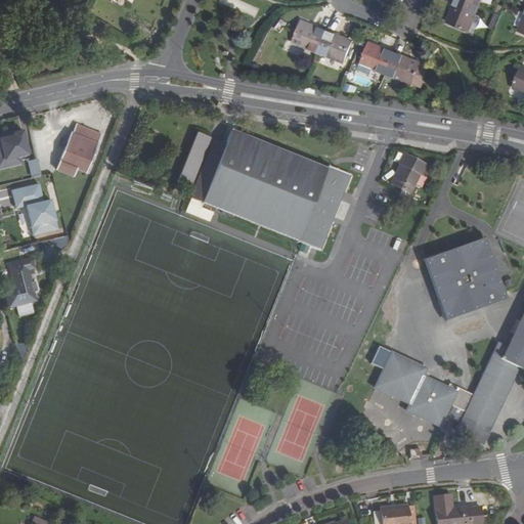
[(465,0),(455,0),(447,23),(470,32),(470,30),(476,15),(480,6),(465,0)]
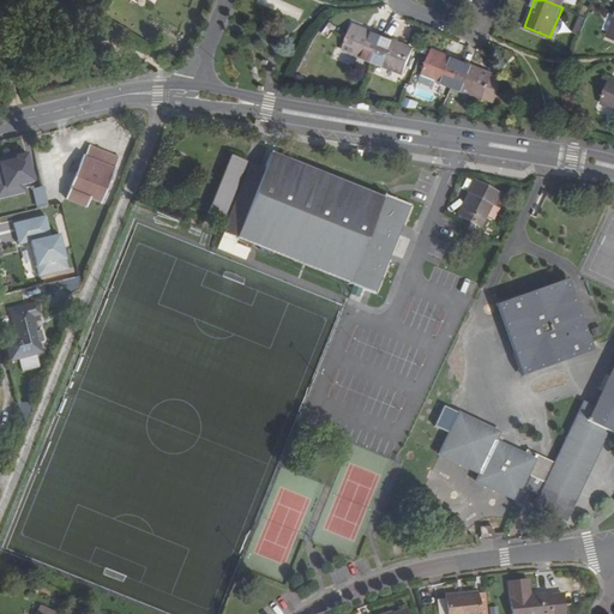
[(596,0),(595,0),(591,10),(599,12),(602,2),(596,0)]
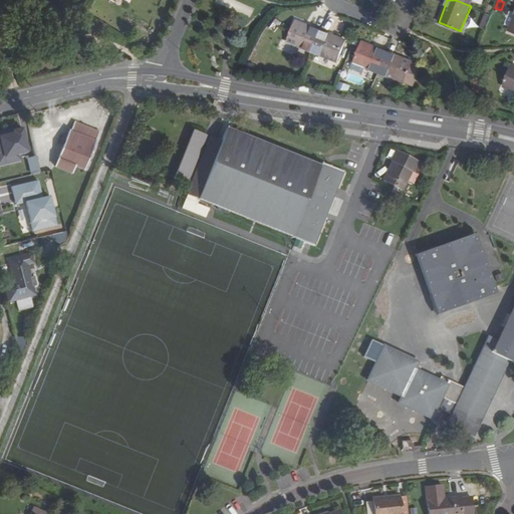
[(486,12),(480,27),(486,30),(492,14),(486,12)]
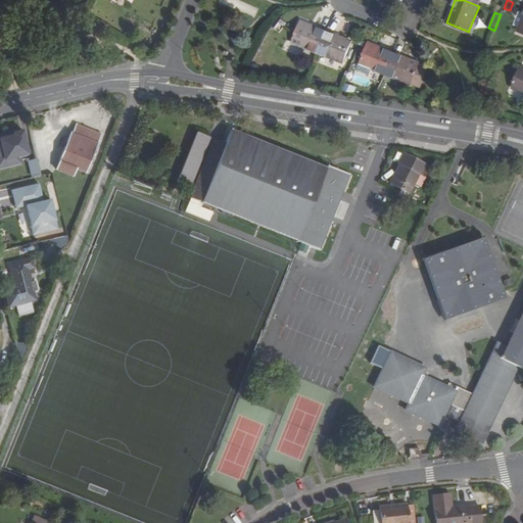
[(480,16),(475,15),(469,30),(474,32),(480,16)]
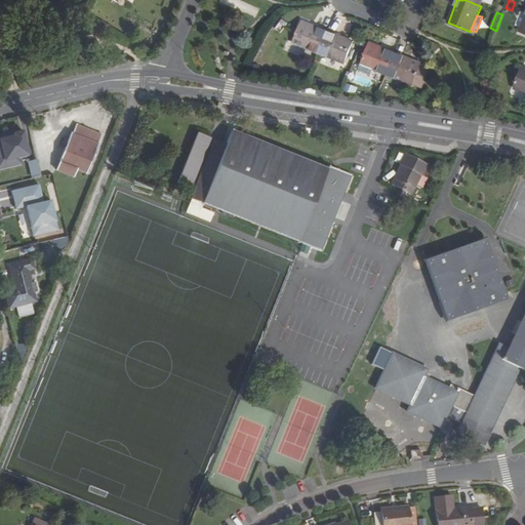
[(282,19),(275,28),(281,33),(288,24),(282,19)]
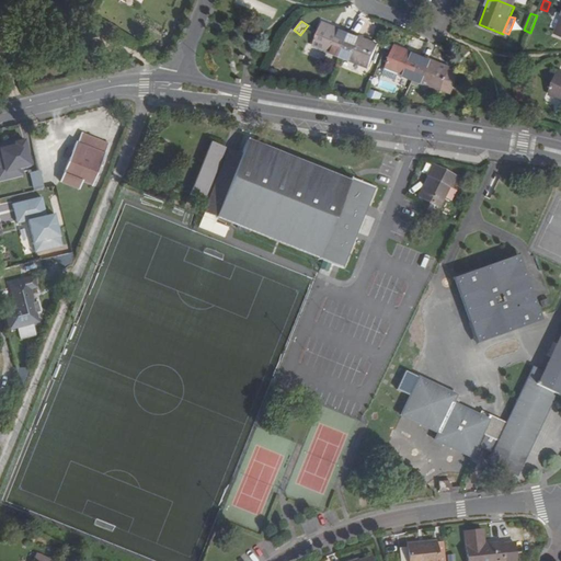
[(313,46),(341,56),(351,33),(341,29),(340,33),(333,31),(334,26),(323,22),(313,46)]
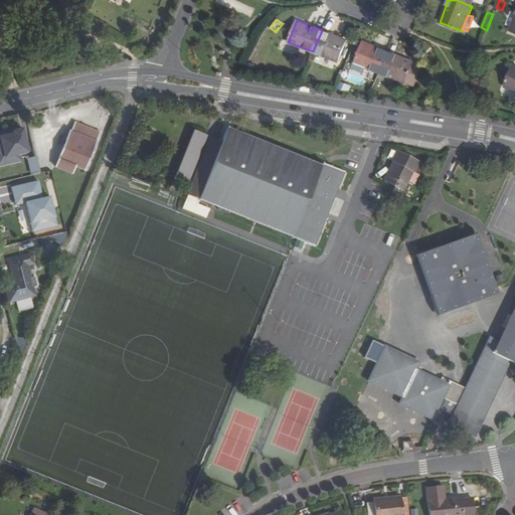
[(437,32),(428,29),(426,34),(435,37),(437,32)]
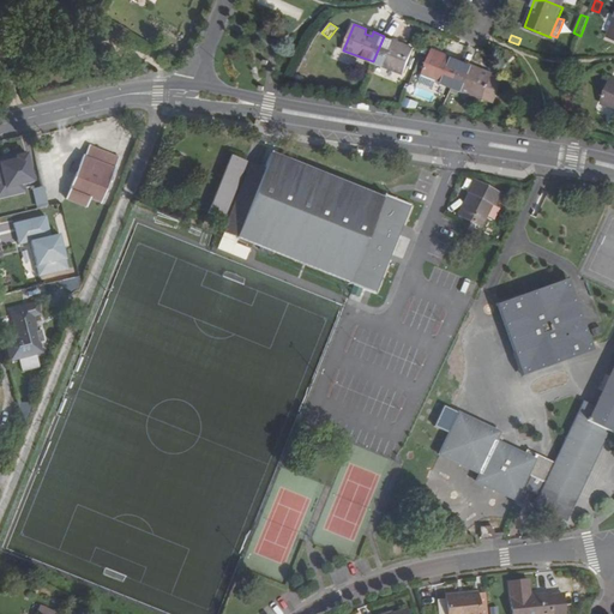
[(373,61),(403,73),(413,48),(401,43),(398,48),(392,44),(393,40),(384,36),(373,61)]
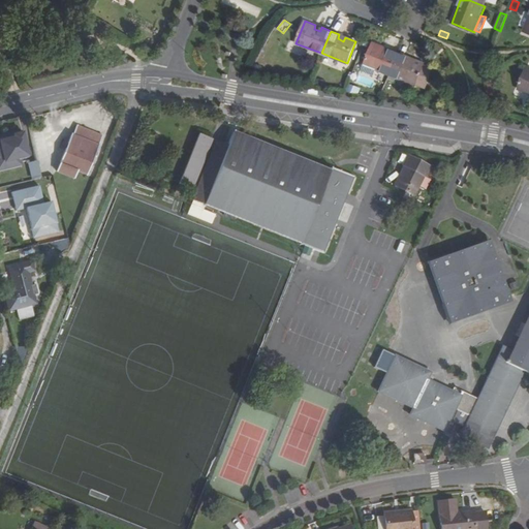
[(389,75),(399,53),(390,50),(387,54),(382,51),(383,47),(373,42),(364,65),(376,70),(389,75)]
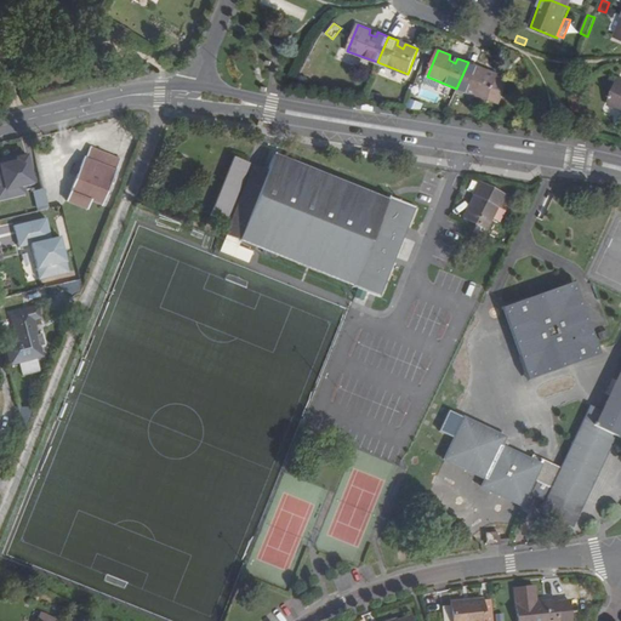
[(488,100),(500,104),(510,80),(497,75),(497,74),(468,62),(456,89),(488,101),(488,100)]
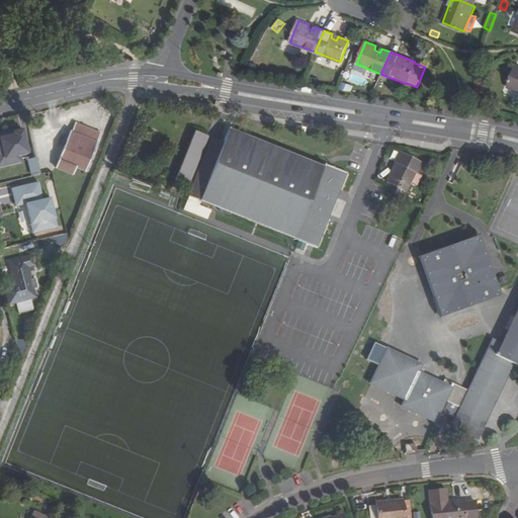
[(368,69),(356,64),(354,70),(366,74),(368,69)]
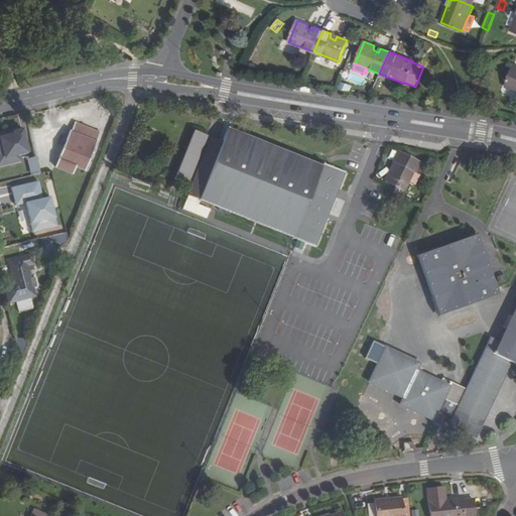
[(506,87),(515,91),(515,66),(514,66),(506,87)]
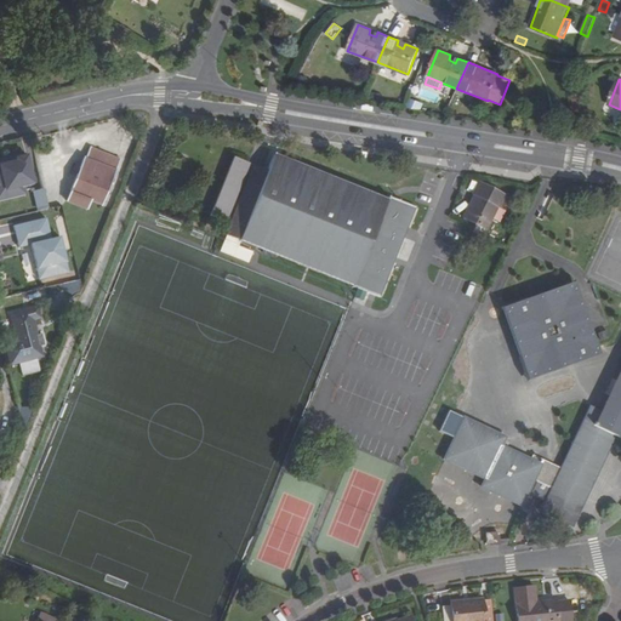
[(421,103),(412,100),(410,106),(419,109),(421,103)]
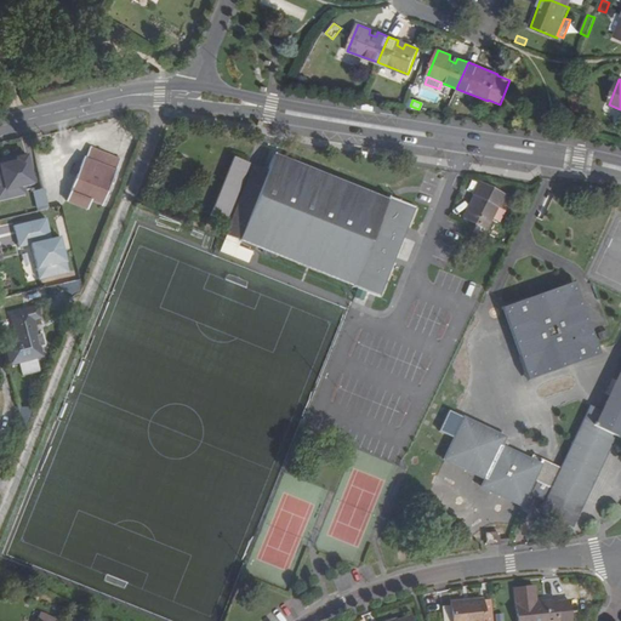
[(87,208),(89,203),(102,208),(119,161),(91,151),(87,161),(85,161),(70,199),(87,208)]
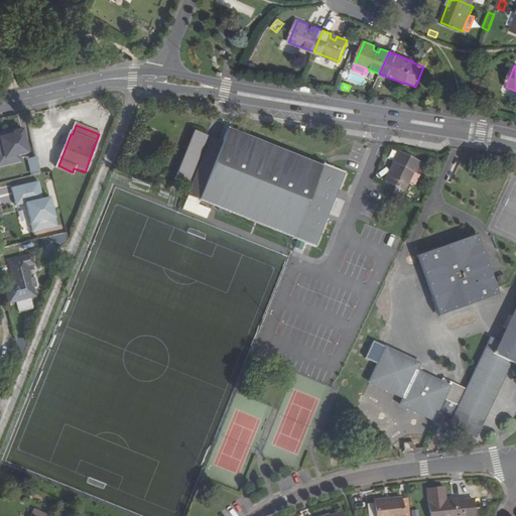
[(228,127),(225,134),(201,194),(295,231),(293,238),(313,246),(333,199),(329,197),(333,188),(337,189),(344,171),(324,162),(323,165),(228,127)]
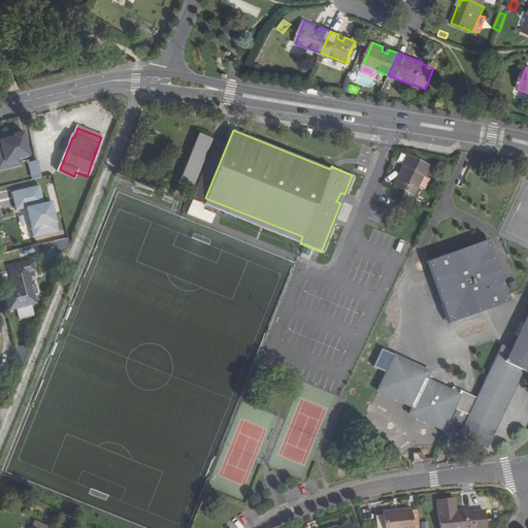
[(0,135),(0,139),(13,137),(12,134),(22,132),(22,131),(0,135)]
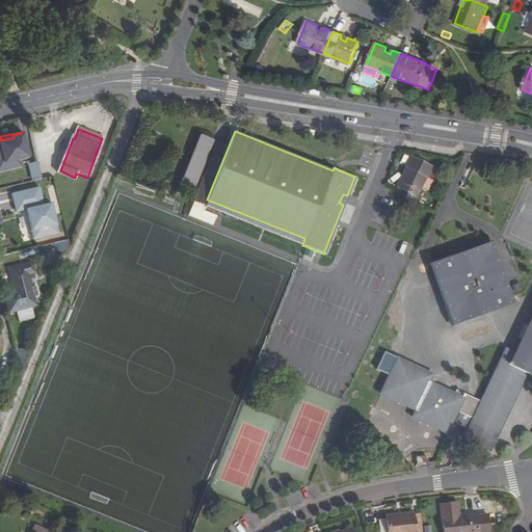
[(0,163),(11,160),(11,162),(28,159),(22,133),(12,135),(14,138),(0,140),(0,163)]
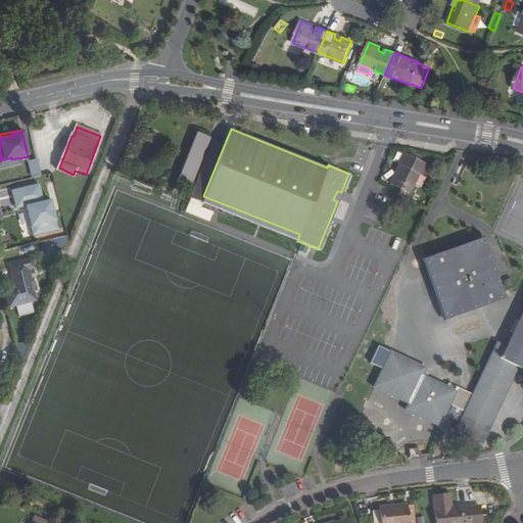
[(398,164),(400,165),(395,177),(393,176),(390,184),(410,193),(419,174),(420,175),(425,164),(402,153),(397,163),(398,164)]
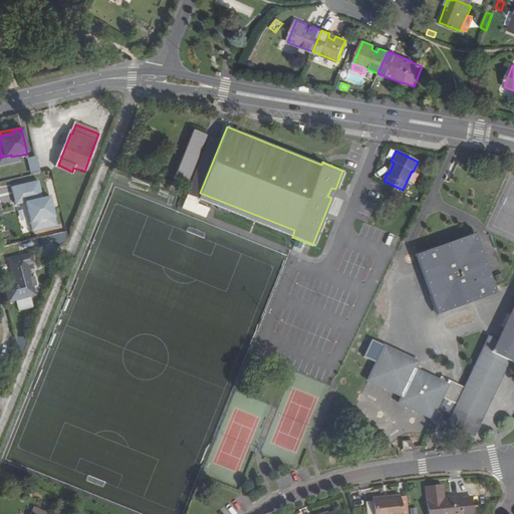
[(11,155),(0,158),(0,165),(28,159),(27,154),(11,157),(11,155)]
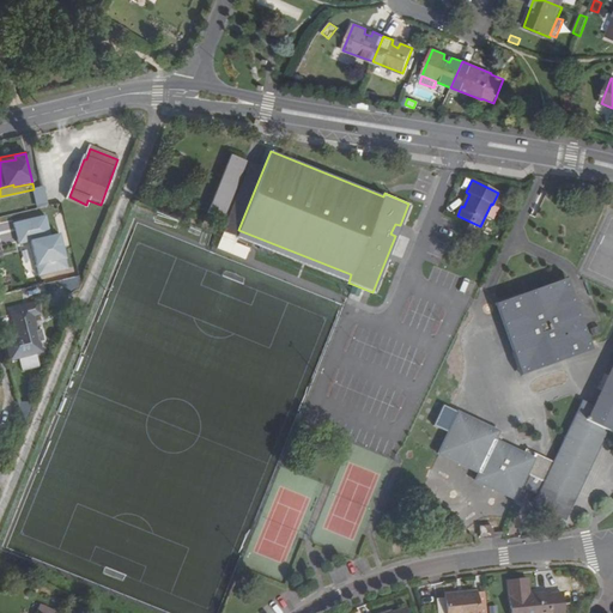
[(28,243),(36,278),(65,272),(56,236),(48,238),(43,218),(11,225),(16,247),(28,243)]
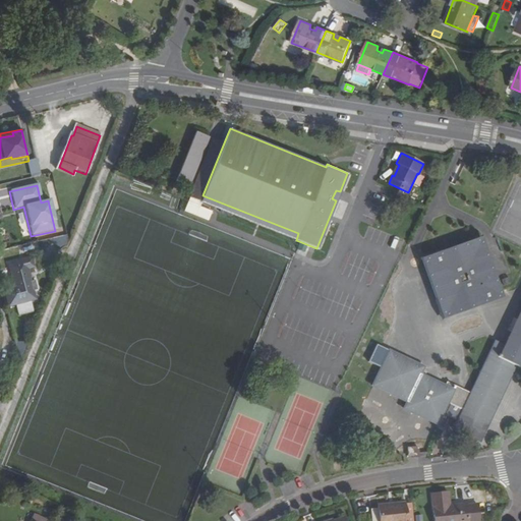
[(298,233),(203,195),(200,203),(296,241),(296,240),(298,233)]
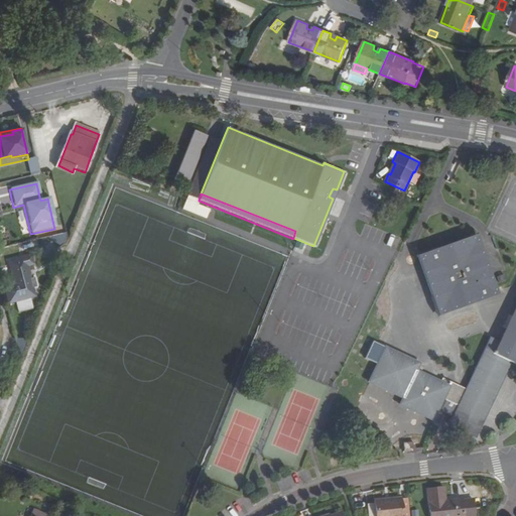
[(477,234),(417,256),(438,314),(499,292),(477,234)]
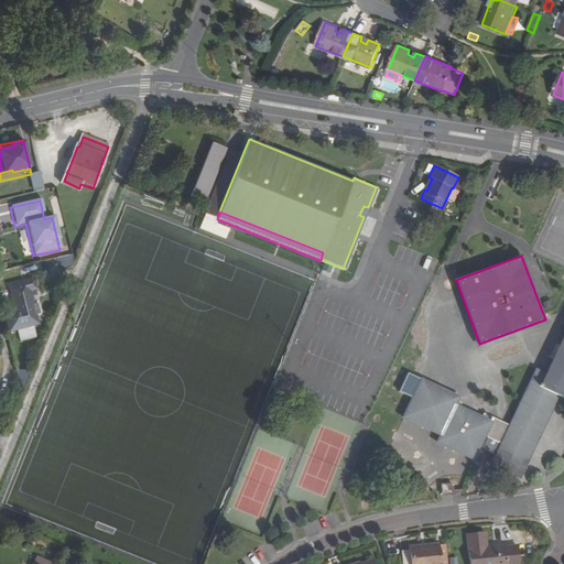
[(43,279),(32,282),(8,288),(13,312),(3,314),(8,333),(34,327),(33,324),(42,322),(41,315),(44,314),(39,290),(45,289),(43,279)]
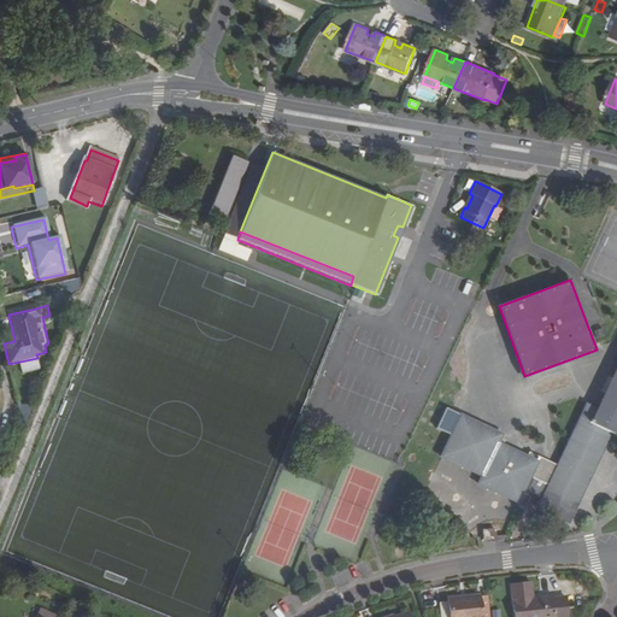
[(482,476),(479,483),(498,493),(500,488),(519,498),(530,477),(533,477),(547,485),(548,486),(538,510),(568,523),(610,433),(616,435),(616,434),(616,370),(599,409),(587,404),(558,465),(529,452),(527,457),(503,446),(505,440),(500,436),(501,434),(460,416),(441,456),(482,476)]
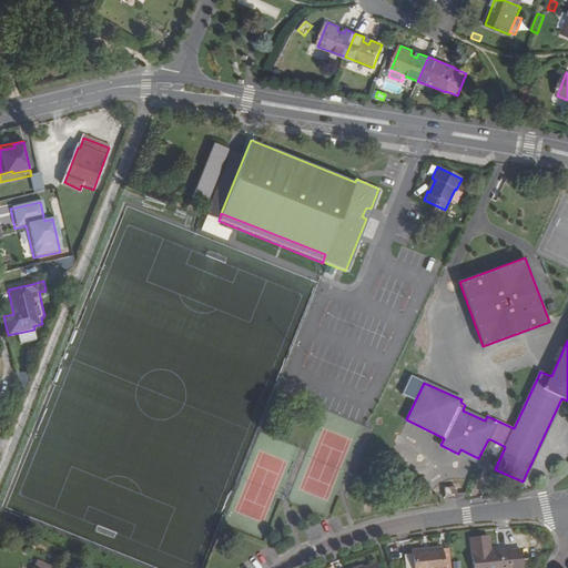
[(490,439),(484,453),(497,458),(504,446),(490,439)]
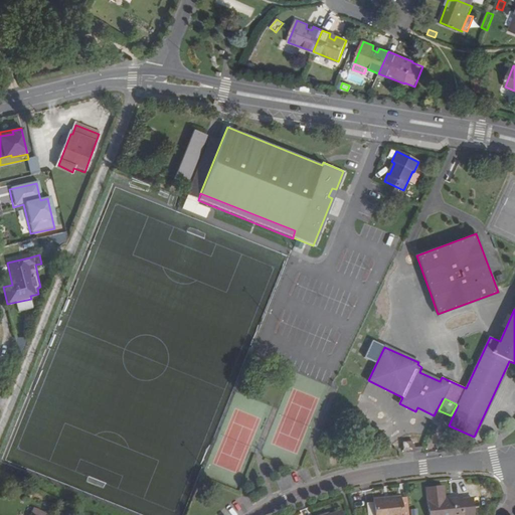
[(434,415),(417,407),(415,411),(433,418),(434,415)]
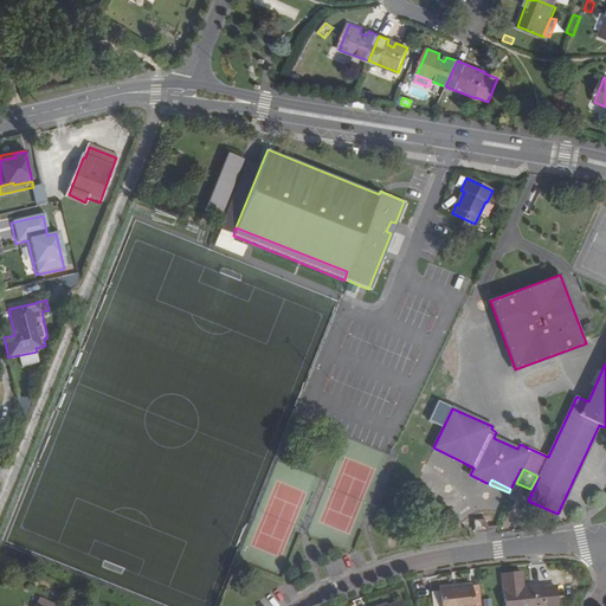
[(487,527),(487,520),(474,521),(475,532),(496,530),(495,526),(487,527)]
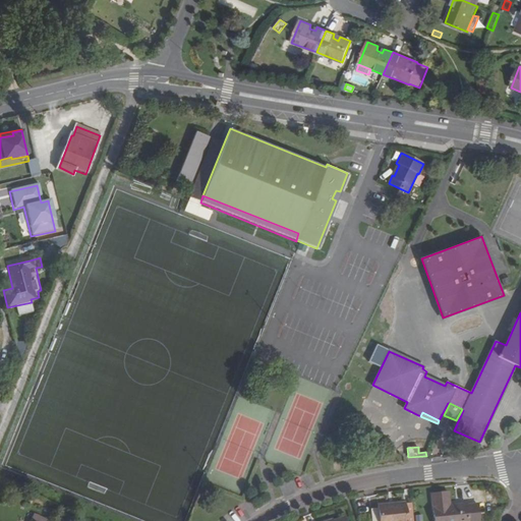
[(466,505),(466,504),(449,506),(445,506),(445,502),(449,502),(447,493),(431,495),(433,520),(479,520),(477,504),(466,505)]
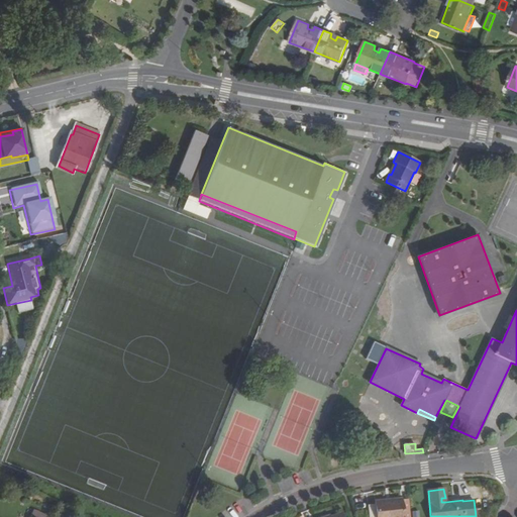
[(408,516),(407,500),(402,501),(401,500),(375,502),(375,504),(368,505),(368,516),(408,516)]
